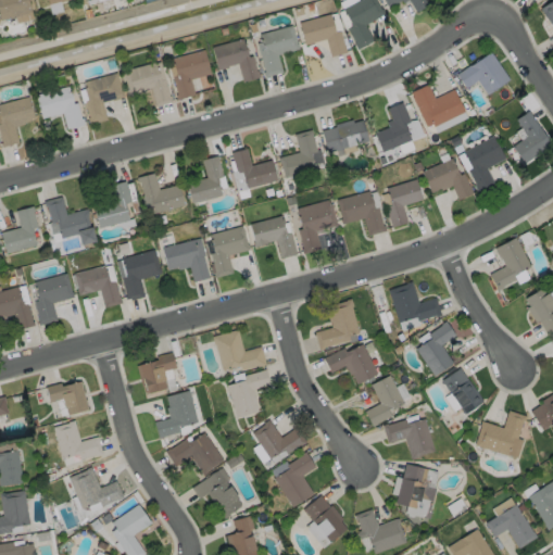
[(29,0),(33,12),(2,21),(0,12),(0,0),(29,0)]
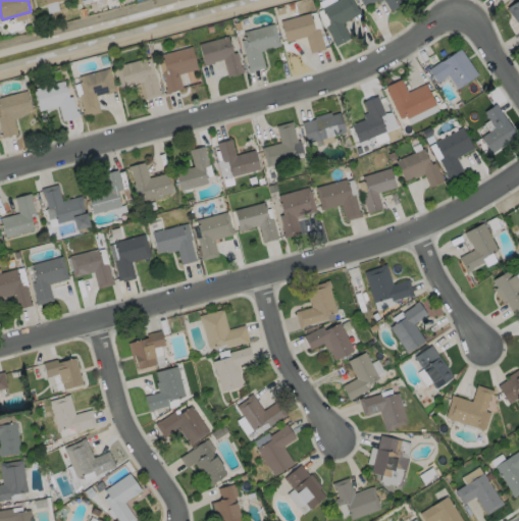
[(351,38),(336,46),(333,41),(334,40),(326,25),(329,23),(328,22),(329,21),(322,7),(335,0),(353,0),(361,13),(343,22),(351,38)]
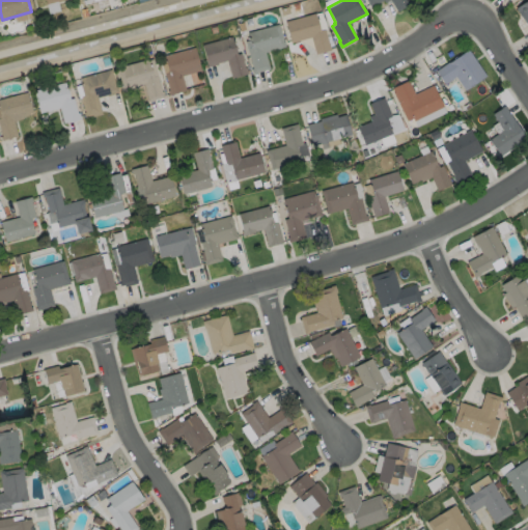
[(409,0),(411,3),(397,11),(390,0),(388,0),(386,2),(384,0),(382,0),(371,7),(366,0),(409,0)]
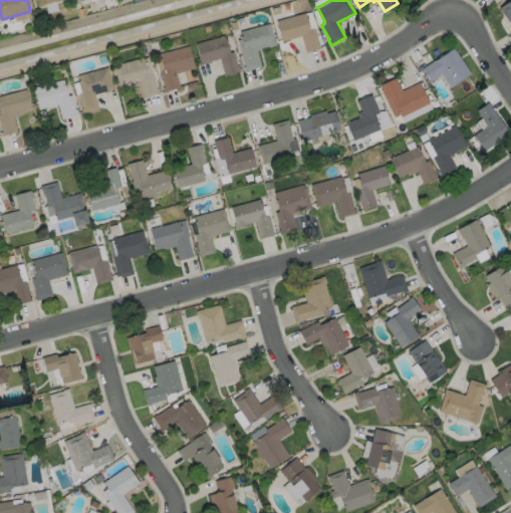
[(510,22),(500,7),(509,0),(510,0),(510,22)]
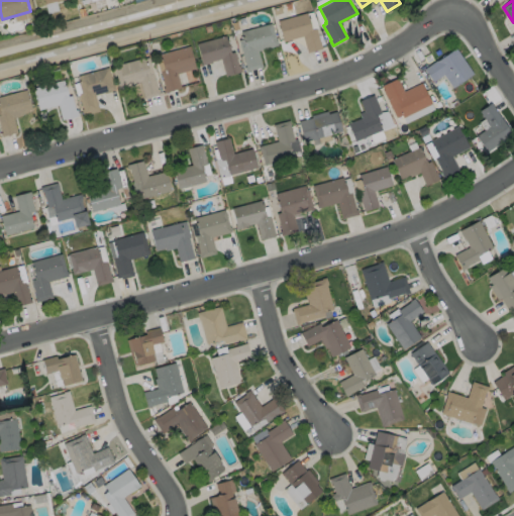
[(308,12),(313,29),(317,28),(323,48),(308,53),(304,35),(285,41),(279,21),(308,12)]
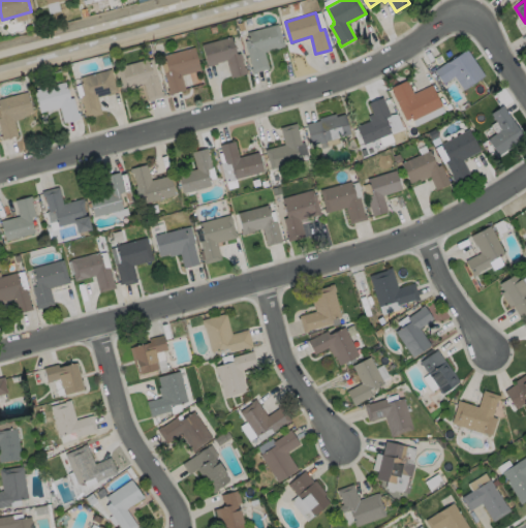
[(279,24),(284,41),(285,41),(286,47),(266,52),(270,68),(253,72),(252,68),(253,68),(246,41),(250,40),(248,32),(279,24)]
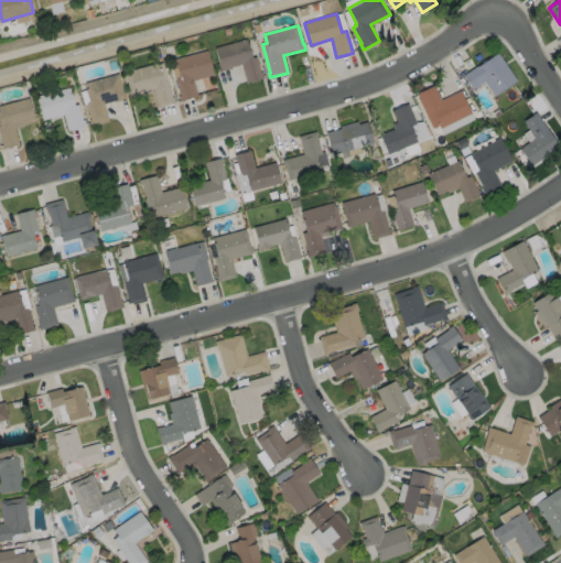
[(248,39),(254,57),(258,56),(261,72),(263,72),(265,78),(248,83),(243,64),(233,66),(233,67),(223,71),(216,47),(248,39)]
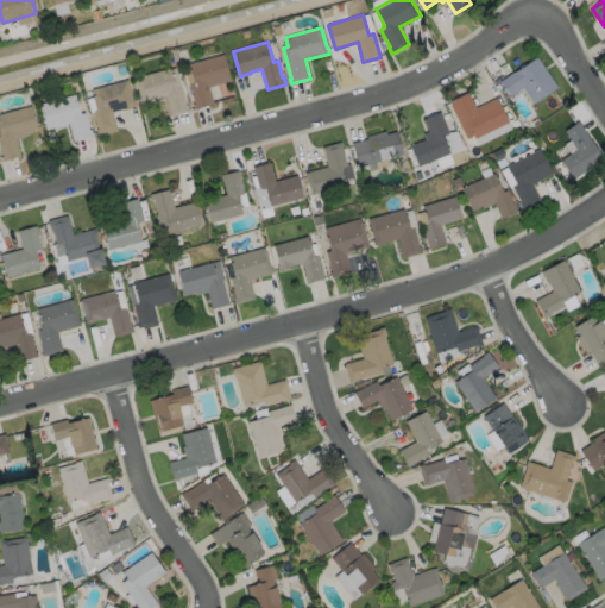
[(215,104),(195,108),(194,104),(195,102),(190,83),(195,83),(190,63),(225,54),(232,81),(210,87),(215,104)]
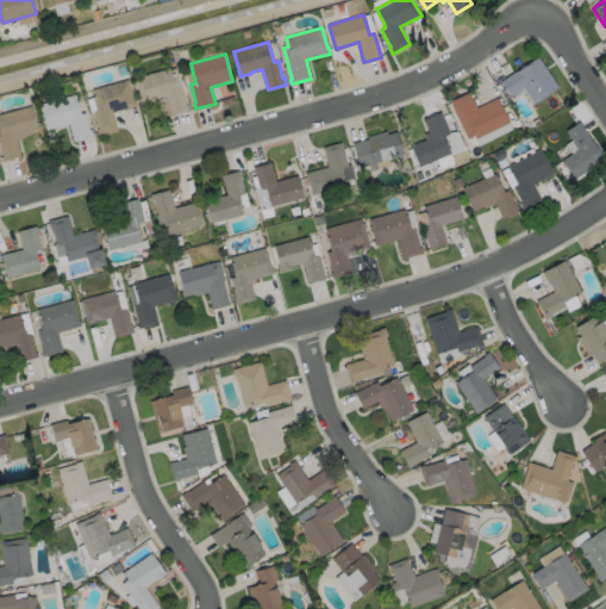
[(539,56),(560,87),(536,104),(525,88),(513,97),(503,81),(518,72),(539,56)]
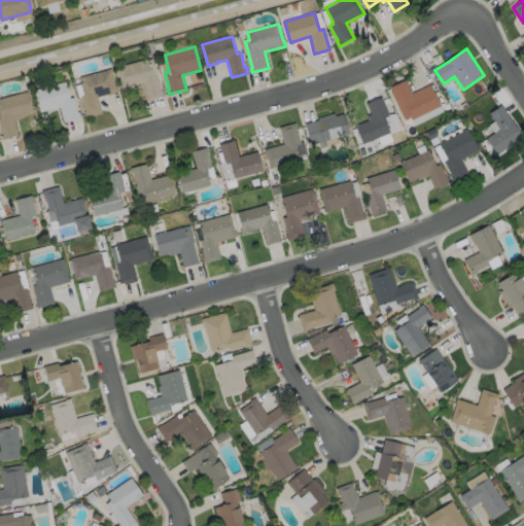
[(148,59),(149,60),(153,59),(162,91),(163,91),(165,96),(148,101),(144,83),(124,90),(121,84),(123,84),(117,67),(148,59)]
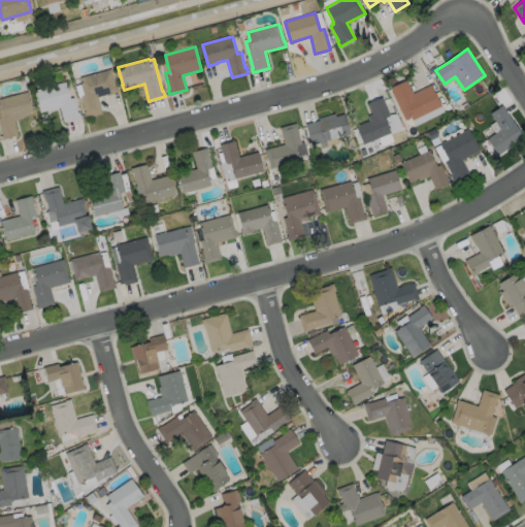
[(112,68),(117,86),(118,85),(119,91),(99,97),(103,113),(87,118),(85,112),(86,111),(81,96),(85,95),(81,83),(83,83),(81,76),(112,68)]
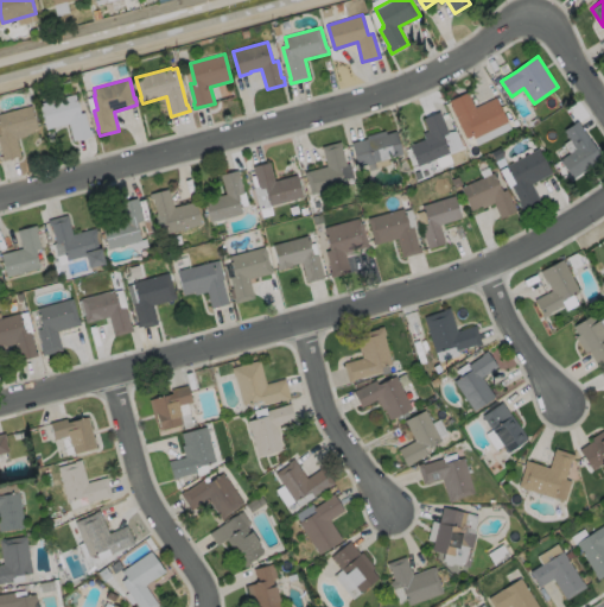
[(469,93),(477,108),(497,97),(509,122),(476,139),(474,136),(468,139),(452,107),(453,106),(451,101),(469,93)]
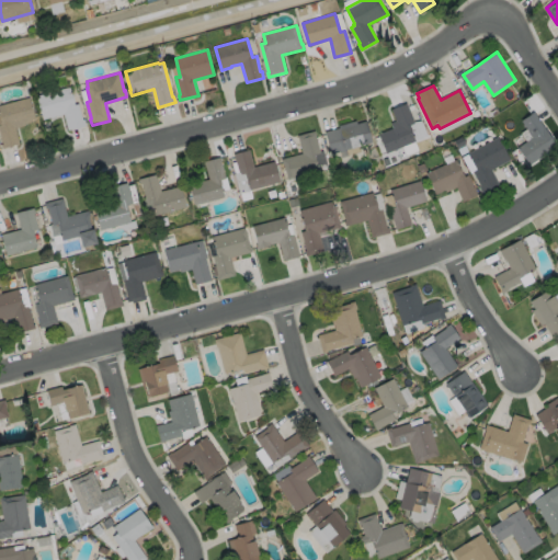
[(70,87),(76,104),(79,103),(83,120),(86,118),(87,125),(69,129),(65,114),(44,120),(37,95),(70,87)]
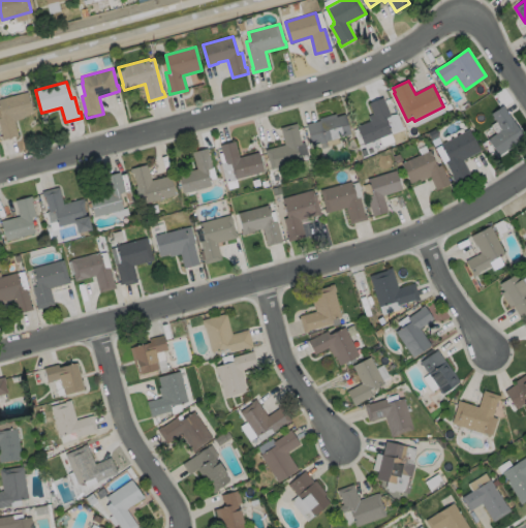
[(20,135),(3,140),(2,135),(3,135),(0,122),(0,117),(2,117),(1,115),(2,114),(0,106),(0,99),(29,92),(34,114),(25,116),(25,118),(16,120),(20,135)]
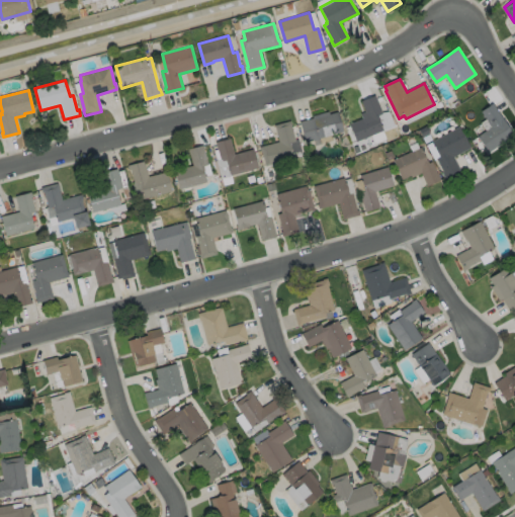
[(384,131),(357,142),(350,123),(363,118),(362,113),(366,111),(362,101),(376,95),(384,113),(378,115),(384,131)]
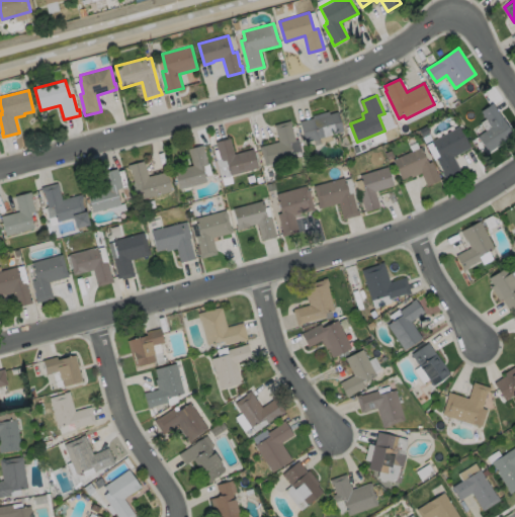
[(514,135),(489,153),(478,137),(491,127),(489,123),(490,122),(482,111),(493,103),(514,135)]
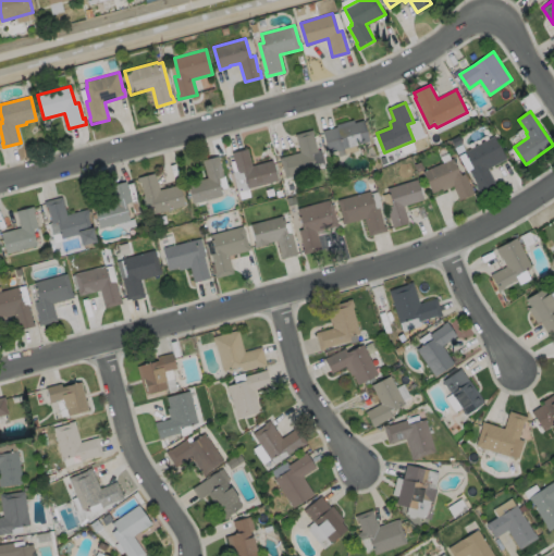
[(355,120),(356,123),(365,120),(370,141),(330,152),(323,131),(337,127),(337,124),(355,120)]
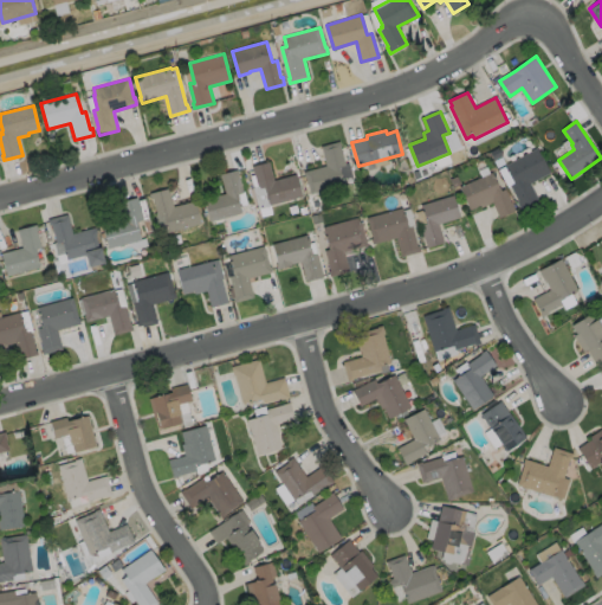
[(341,167),(345,185),(311,193),(308,178),(306,179),(305,171),(328,166),(323,147),(341,142),(347,165),(341,167)]
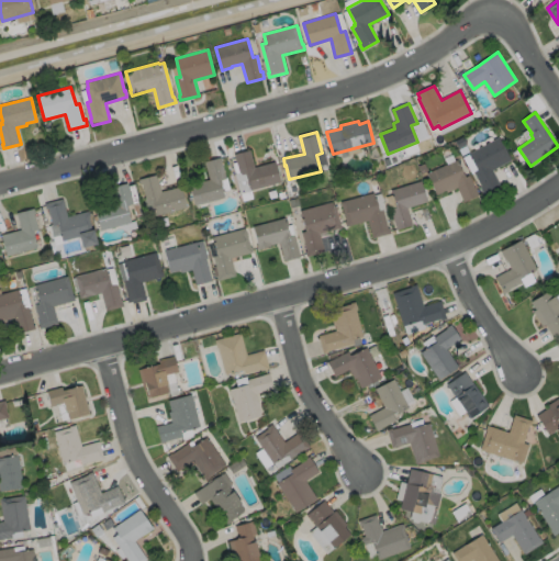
[(500,184),(483,193),(480,188),(482,187),(474,171),(478,170),(469,154),(500,137),(511,160),(492,170),(500,184)]
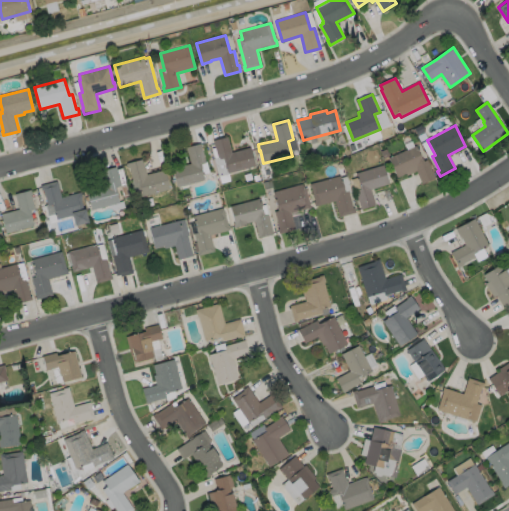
[(228,137),(233,153),(251,148),(256,166),(220,177),(215,159),(218,158),(214,141),(228,137)]
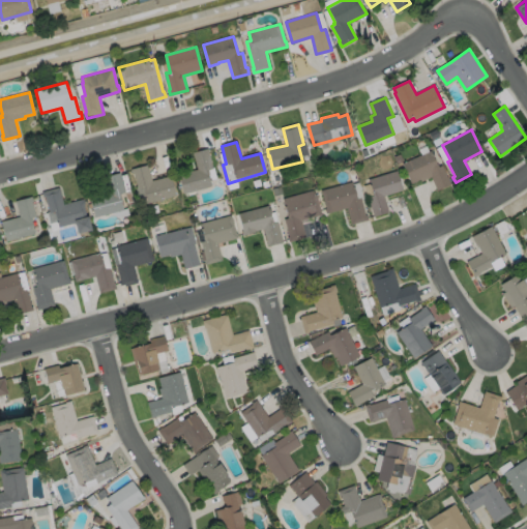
[(212,186),(184,194),(179,175),(198,170),(194,153),(209,149),(214,169),(209,170),(210,174),(209,174),(212,186)]
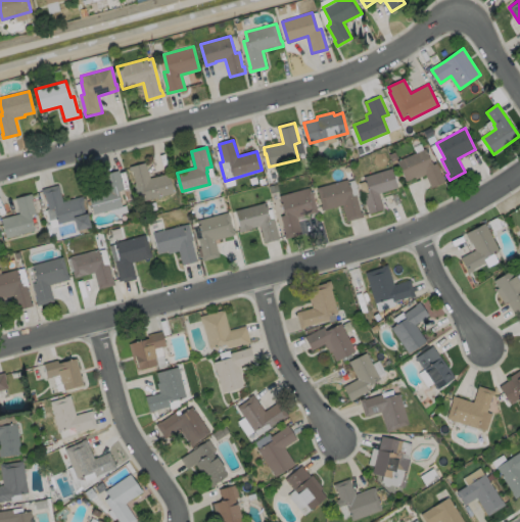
[(398,161),(426,149),(433,165),(437,163),(445,182),(432,188),(427,176),(417,180),(416,178),(408,182),(398,161)]
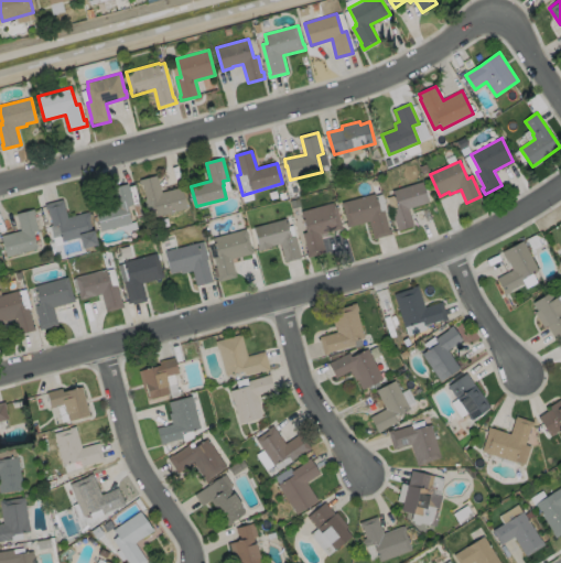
[(158,175),(162,193),(183,187),(189,208),(150,218),(146,202),(148,201),(143,185),(142,186),(140,181),(158,175)]
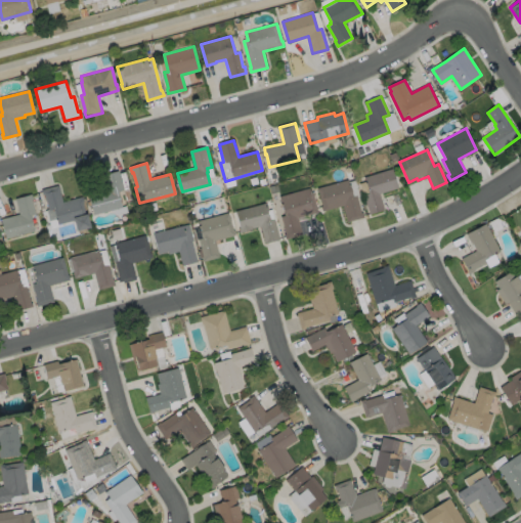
[(368,215),(386,210),(381,194),(400,188),(394,169),(365,178),(366,182),(361,184),(364,195),(362,197),(368,215)]
